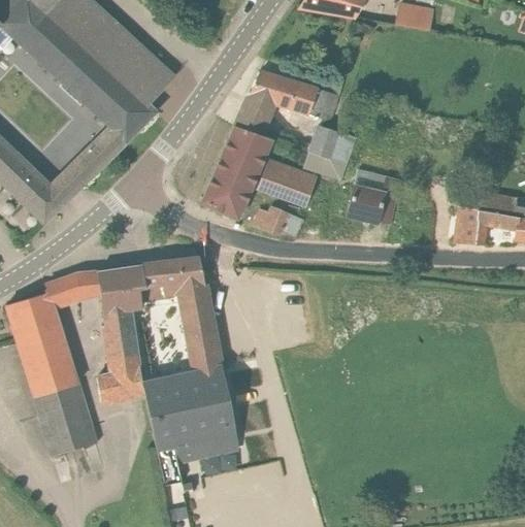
[(156,111),(149,104),(174,76),(151,56),(148,59),(95,10),(84,0),(0,0),(0,176),(46,222),(70,197),(157,111),(156,110),(156,111)]
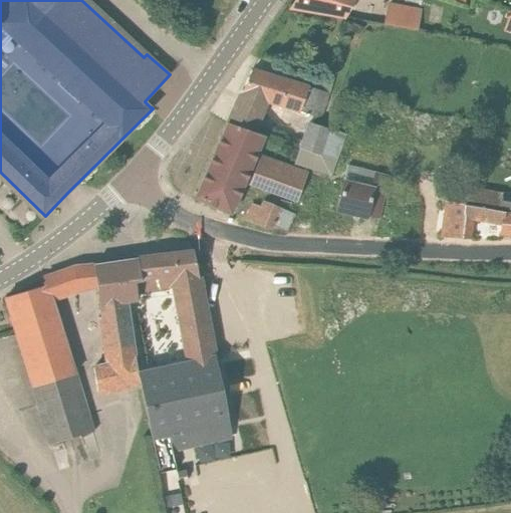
[(154,0),(150,6),(156,11),(162,4),(156,0),(154,0)]
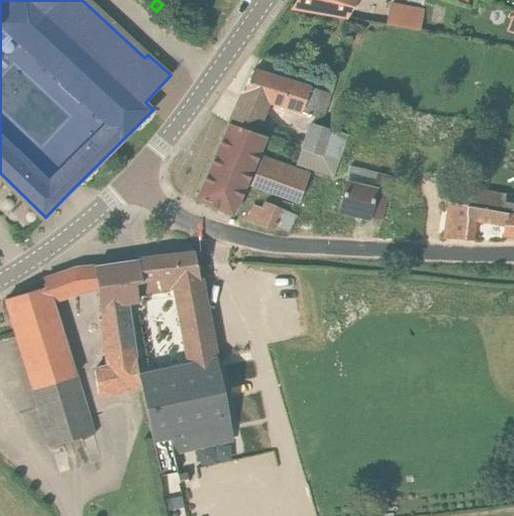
[(299,0),(295,8),(349,17),(358,0),(299,0)]
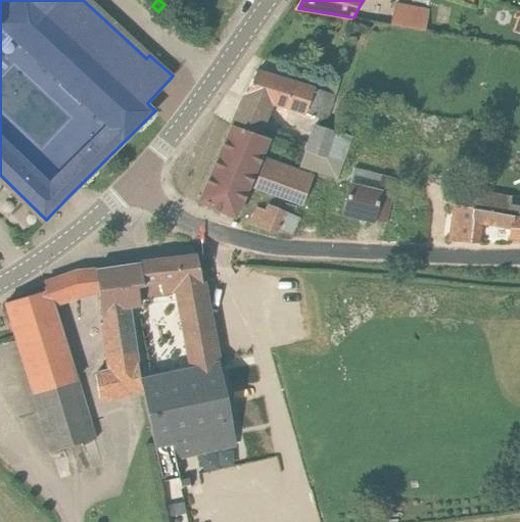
[(396,1),(392,24),(428,31),(431,8),(396,1)]
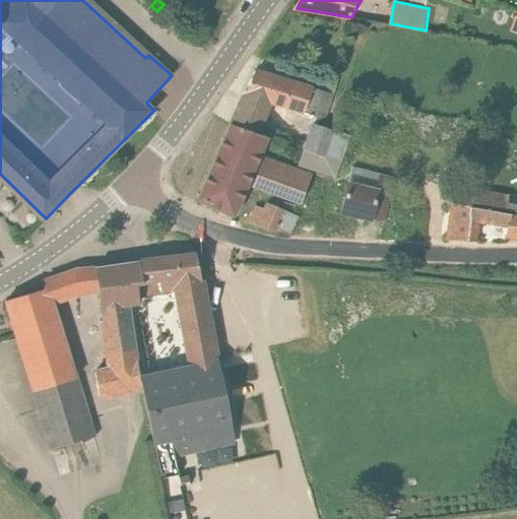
[(328,121),(335,96),(320,90),(314,88),(315,87),(257,70),(232,124),(270,139),(270,138),(262,135),(273,106),(306,116),(307,114),(328,121)]
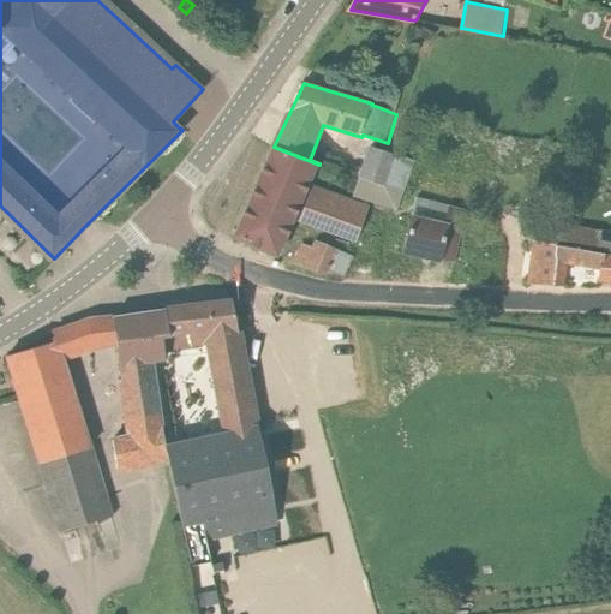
[(387,191),(399,154),(372,144),(360,180),(387,191)]
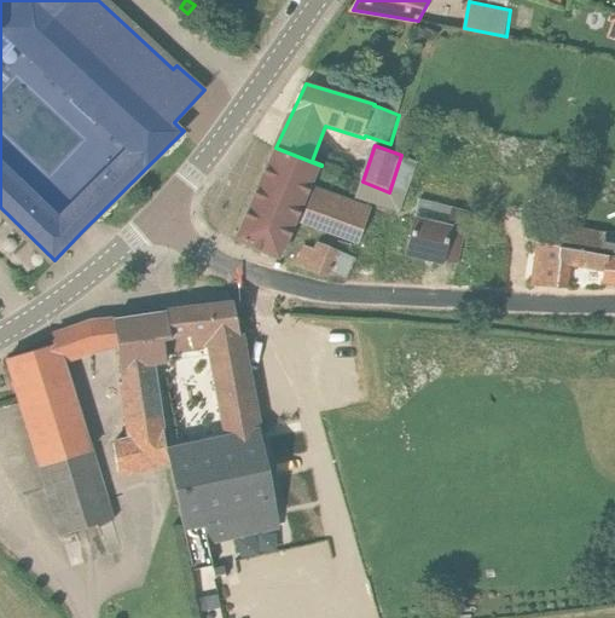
[(580,166),(585,167),(589,149),(574,146),(570,165),(573,165),(580,166)]
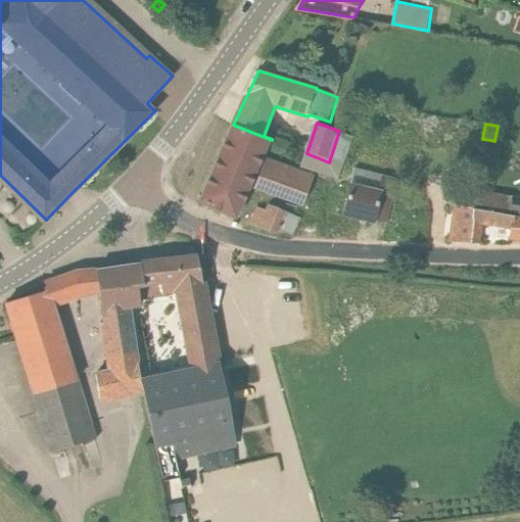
[(237,218),(272,140),(233,125),(200,201),(237,218)]
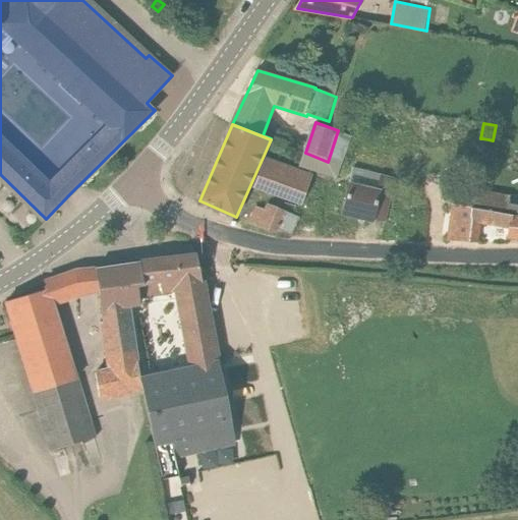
[(337,177),(353,135),(338,130),(328,162),(305,153),(300,166),(337,177)]
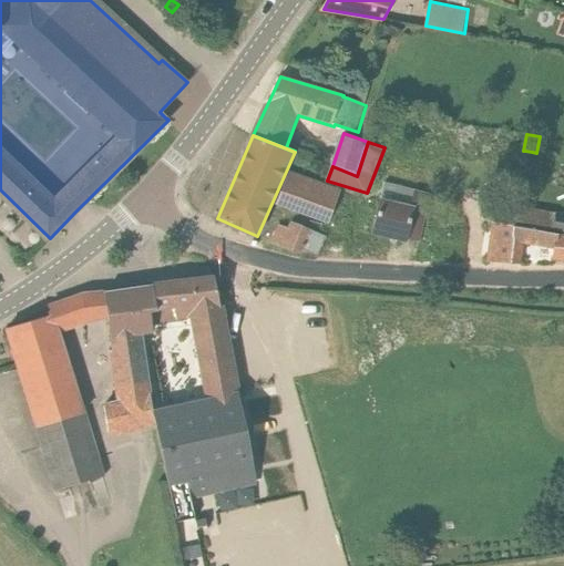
[(328,220),(340,188),(290,171),(278,202),(328,220)]
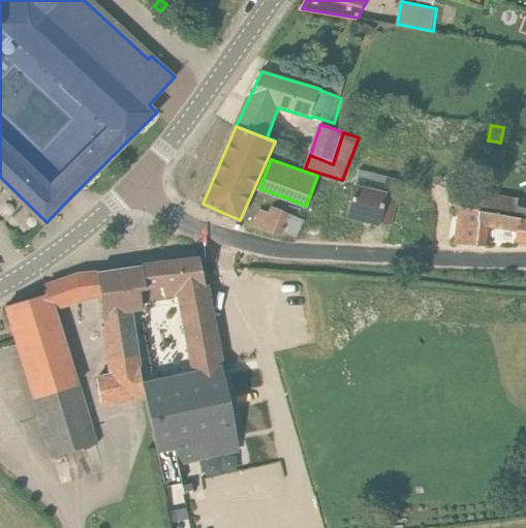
[(390,177),(361,171),(358,186),(357,185),(348,217),(379,224),(380,220),(394,223),(404,180),(390,177)]
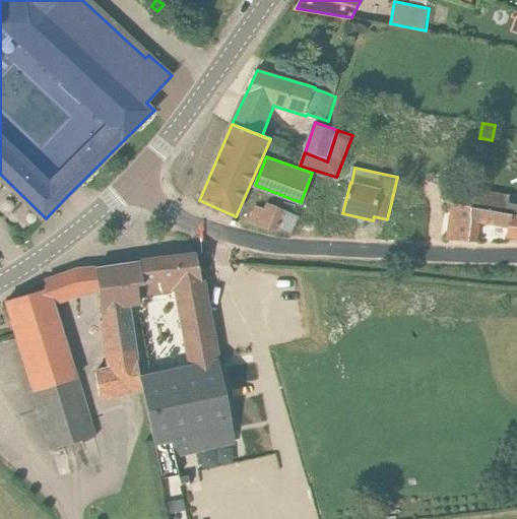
[(470,187),(466,205),(499,211),(502,193),(470,187)]
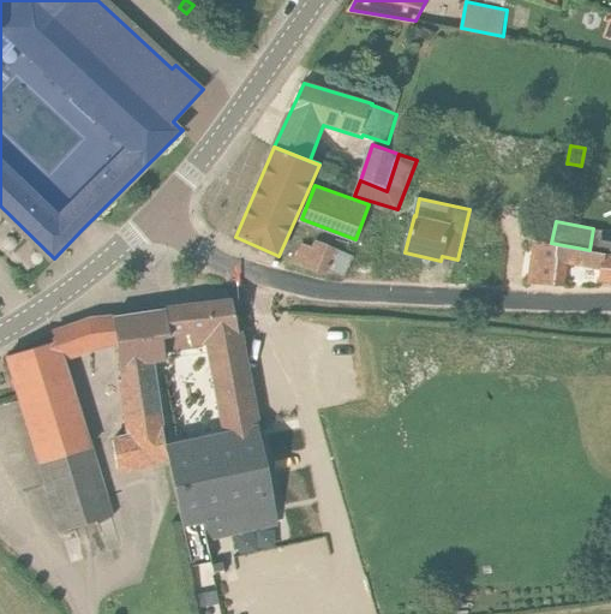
[(610,255),(604,255),(607,228),(604,228),(603,230),(593,228),(589,250),(551,243),(533,239),(531,280),(546,281),(546,282),(565,284),(568,262),(569,261),(603,267),(601,279),(610,280),(610,255)]
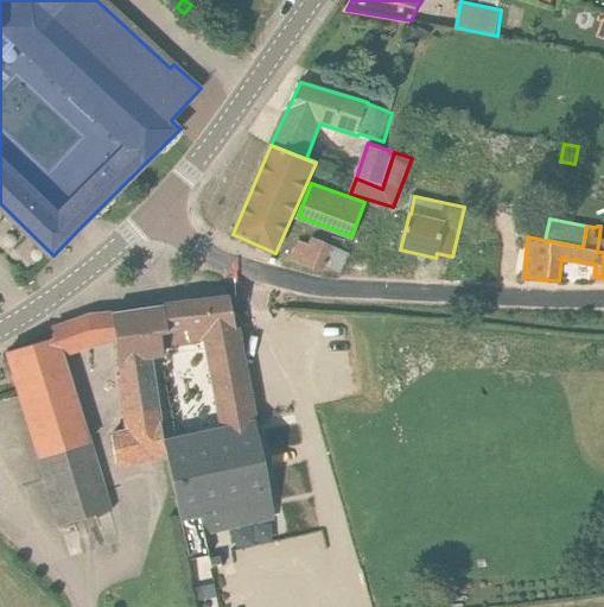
[(294,260),(335,277),(344,251),(315,240),(311,248),(302,245),(294,260)]
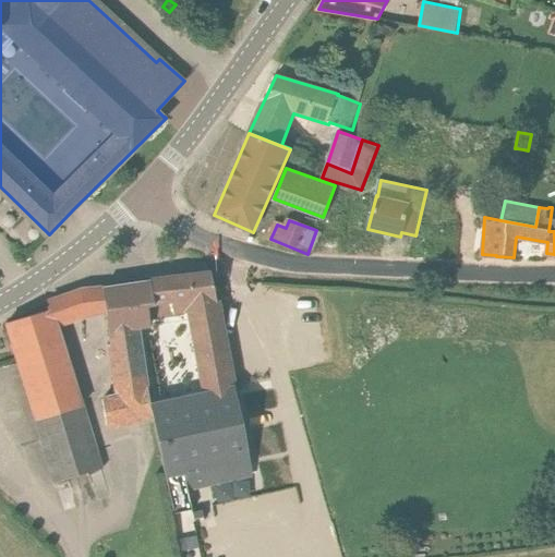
[(154,406),(155,418),(167,474),(185,471),(191,488),(254,474),(212,273),(146,281),(151,316),(176,313),(192,311),(207,395),(154,406)]
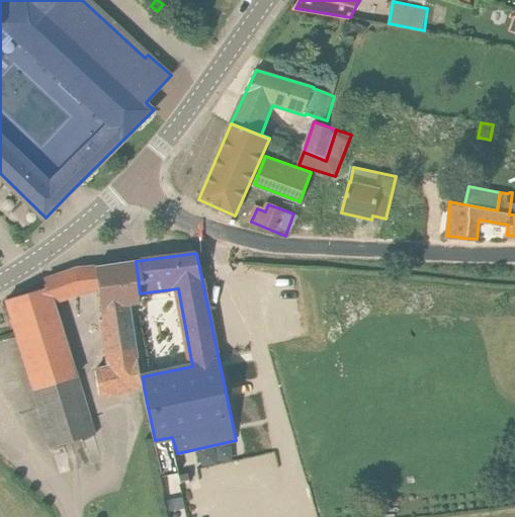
[(141,302),(140,293),(136,261),(94,267),(78,268),(46,279),(48,284),(47,284),(48,287),(54,303),(55,303),(80,293),(100,287),(104,314),(101,315),(107,353),(109,353),(111,366),(96,369),(101,396),(144,388),(143,376),(138,350),(131,303),(141,302)]
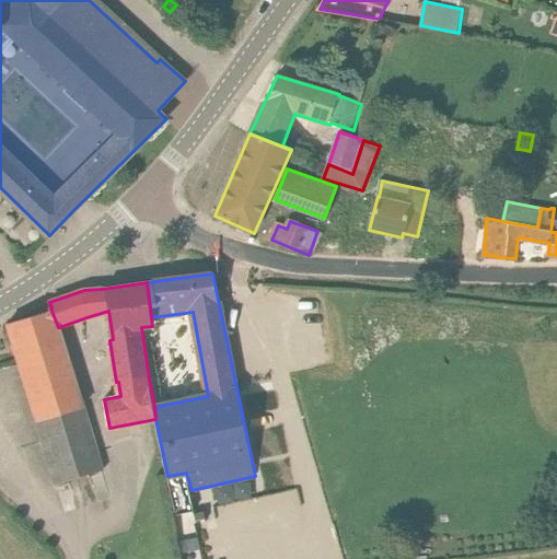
[(9,324),(38,421),(83,407),(59,327),(58,327),(51,311),(9,324)]
